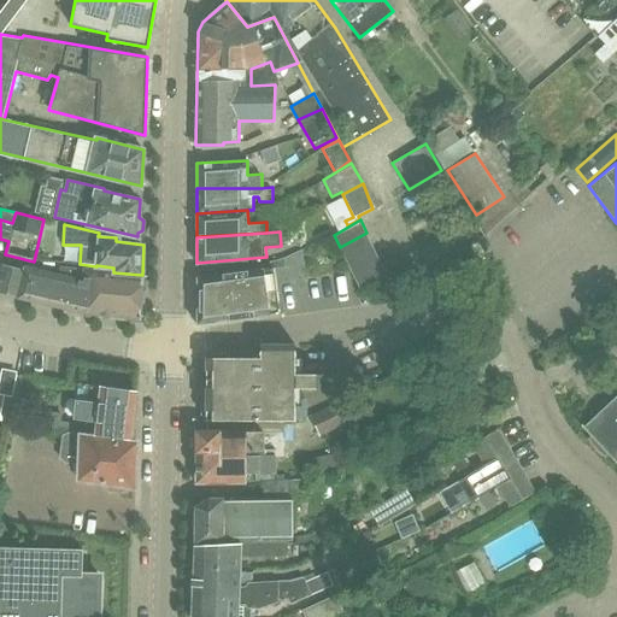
[(368,234),(340,247),(346,260),(374,246),(368,234)]
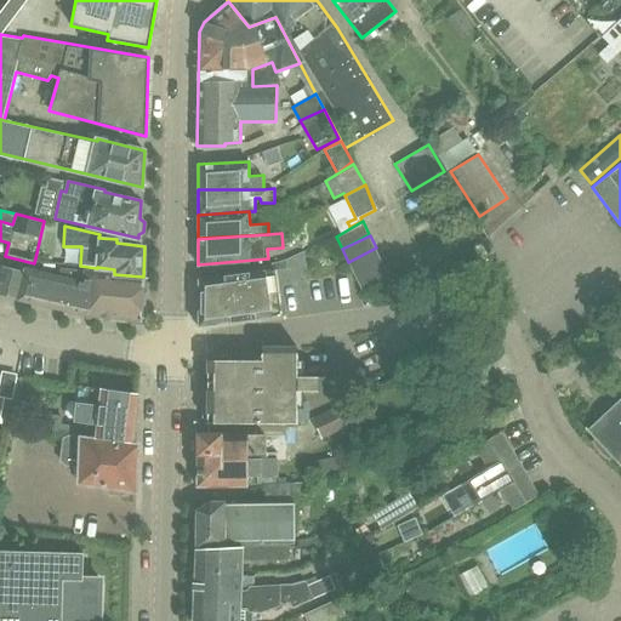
[(383,263),(376,248),(348,262),(355,277),(383,263)]
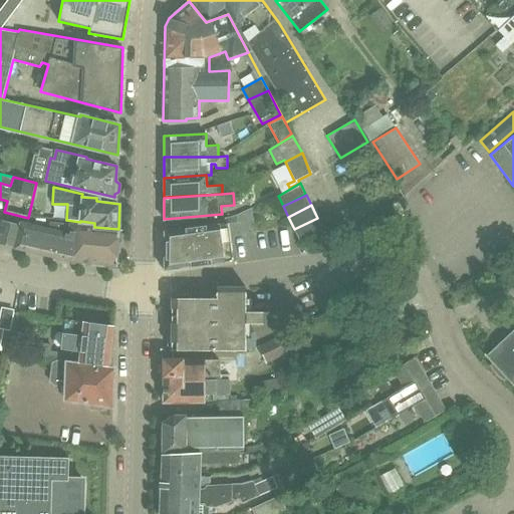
[(317,218),(294,229),(300,241),(323,230),(317,218)]
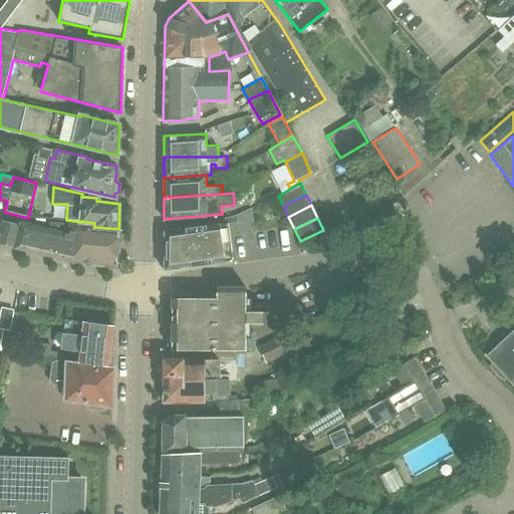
[(50,221),(48,228),(21,221),(20,224),(2,219),(0,227),(0,243),(15,248),(68,260),(117,265),(118,229),(94,227),(94,223),(80,221),(80,222),(80,224),(70,224),(50,221)]
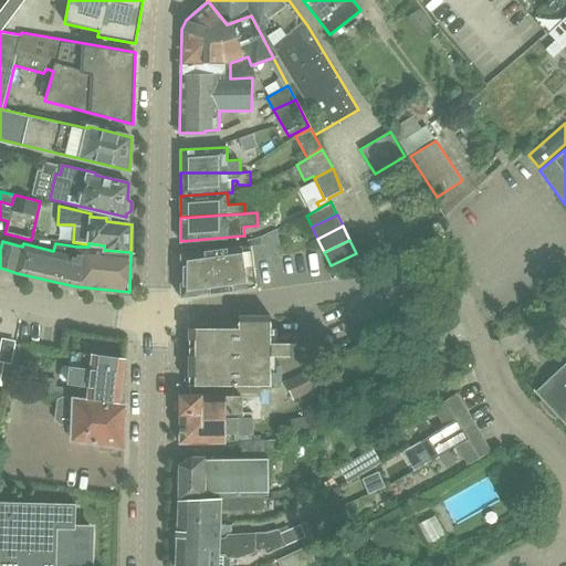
[(180,297),(257,287),(251,245),(181,255),(180,297)]
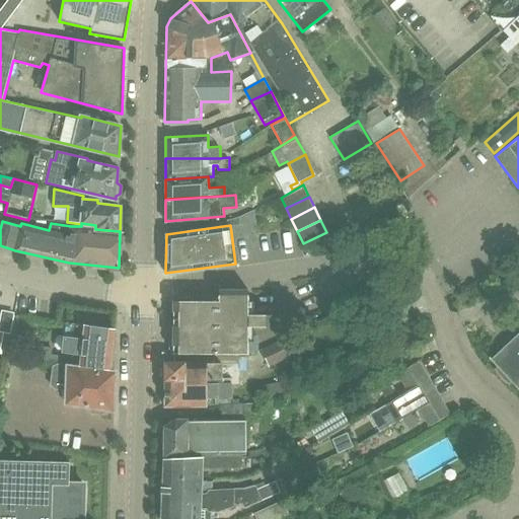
[(173,353),(240,354),(248,354),(248,326),(272,326),(272,314),(248,314),(248,290),(219,289),(219,296),(203,296),(203,301),(173,301),(173,353)]
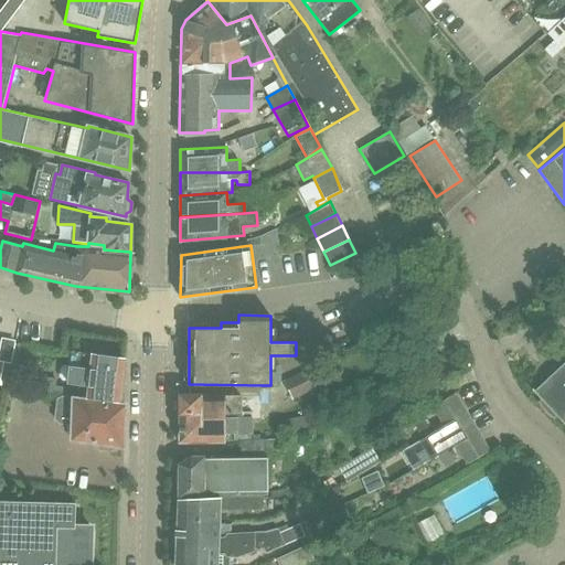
[(125,359),(71,351),(70,364),(65,363),(60,366),(60,375),(62,380),(67,381),(67,383),(80,385),(78,396),(86,396),(86,397),(119,401),(125,359)]
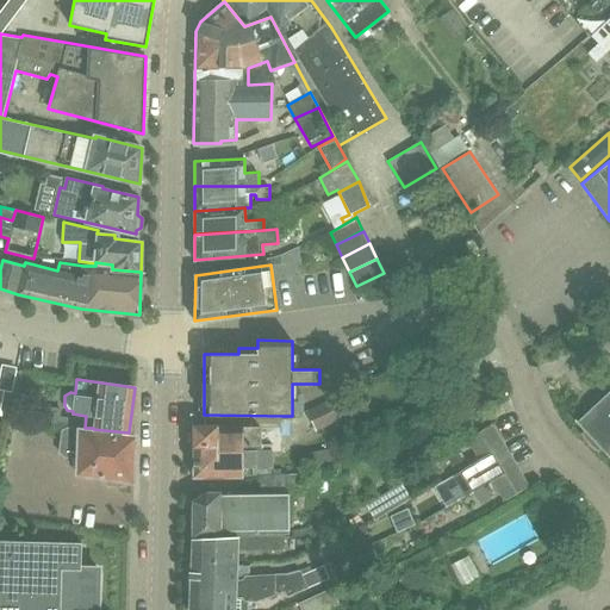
[(342,393),(306,410),(317,431),(353,415),(342,393)]
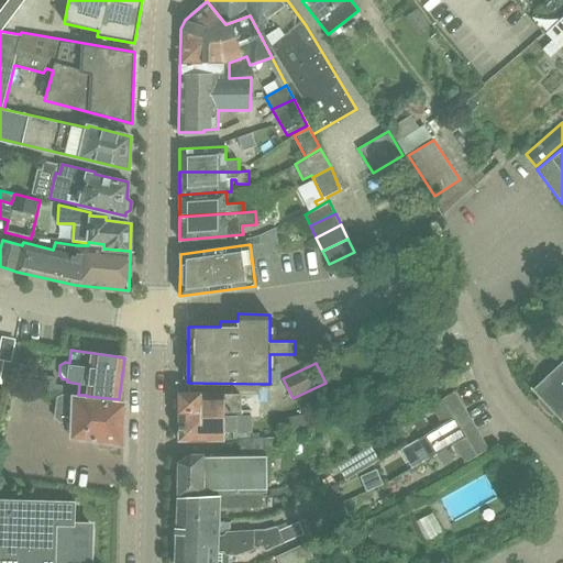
[(562,363),(536,389),(534,388),(533,389),(540,397),(538,399),(538,398),(537,399),(536,399),(540,406),(544,410),(552,417),(553,416),(553,415),(554,412),(562,420),(562,419),(562,417),(562,363)]
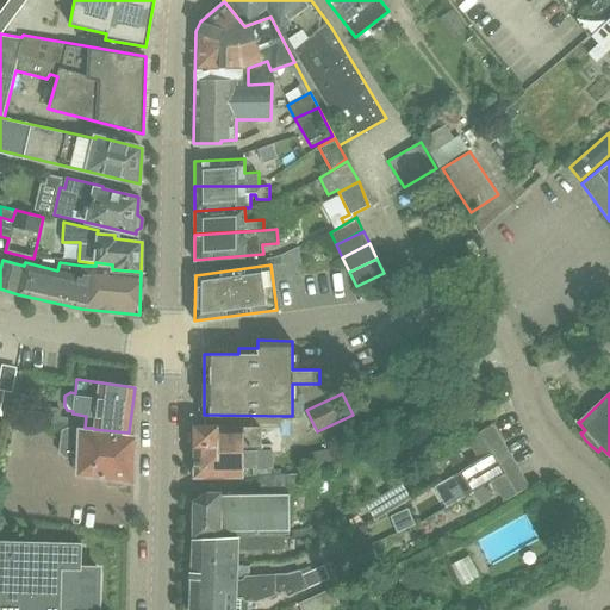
[(73,425),(74,416),(61,414),(62,406),(36,404),(33,421),(73,425)]
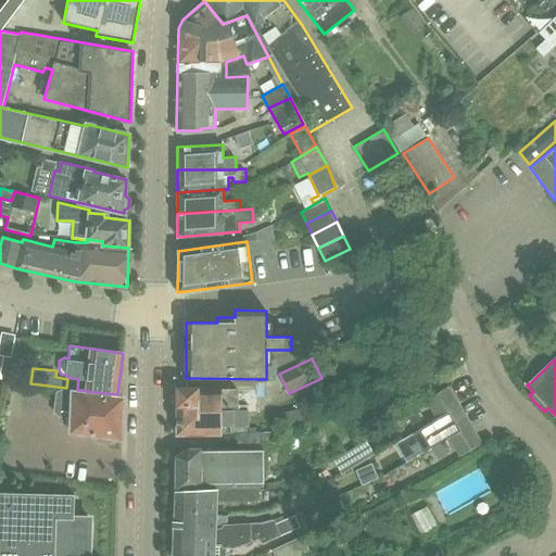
[(426,400),(437,418),(462,406),(450,387),(426,400)]
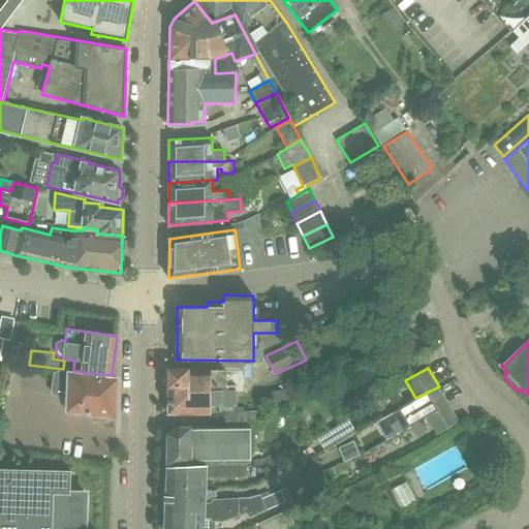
[(235,411),(235,405),(237,405),(237,391),(236,391),(236,385),(226,385),(226,370),(210,371),(210,369),(167,369),(167,371),(163,374),(163,382),(168,386),(168,414),(210,413),(210,406),(220,406),(220,411),(235,411)]
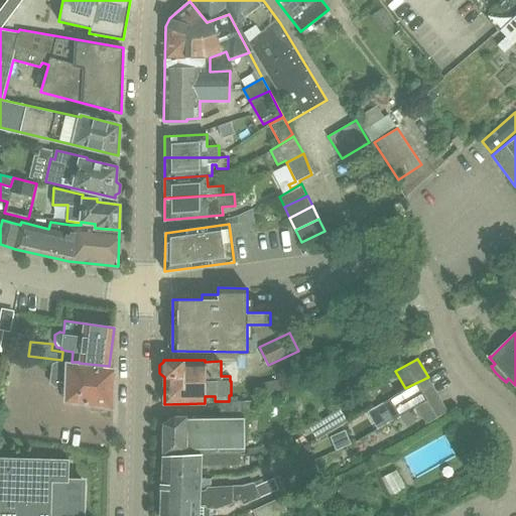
[(65,388),(63,400),(89,404),(92,409),(102,410),(106,406),(113,407),(114,370),(79,365),(54,362),(52,364),(50,382),(53,386),(65,388)]
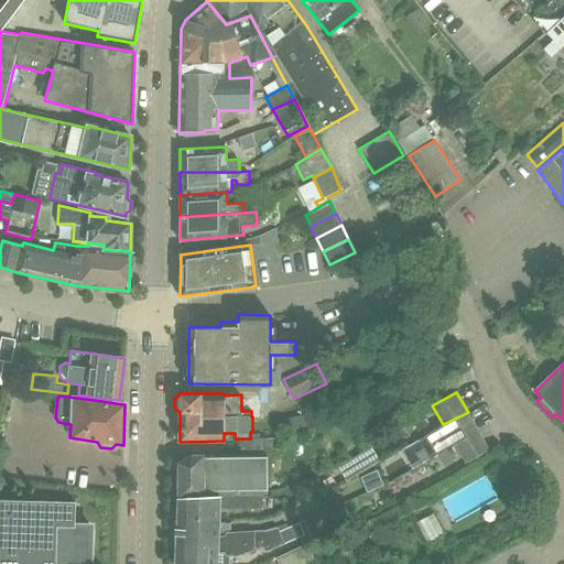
[(419,440),(430,458),(478,430),(468,412),(433,432),(422,437),(419,440)]
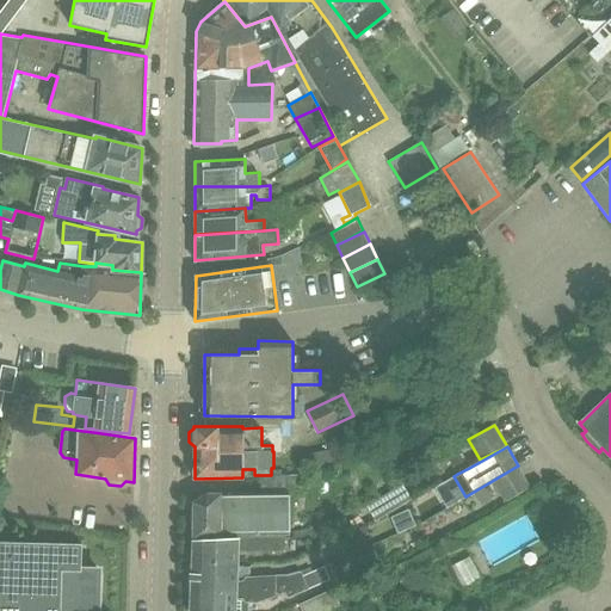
[(461,452),(449,460),(457,474),(469,468),(461,452)]
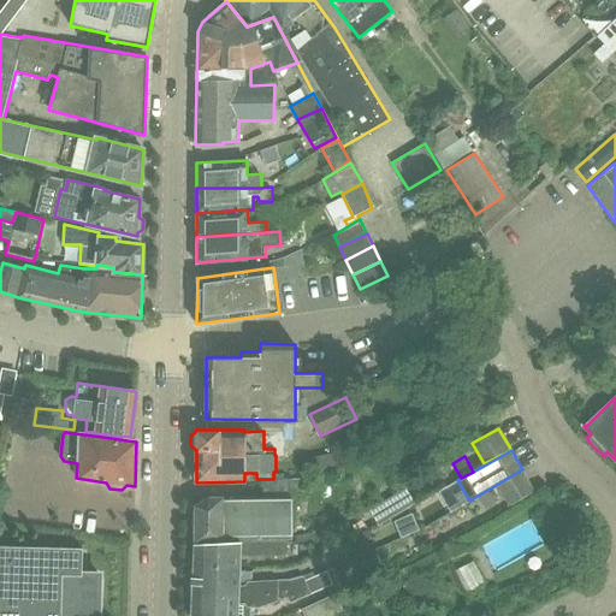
[(496,485),(509,507),(535,491),(523,471),(496,485)]
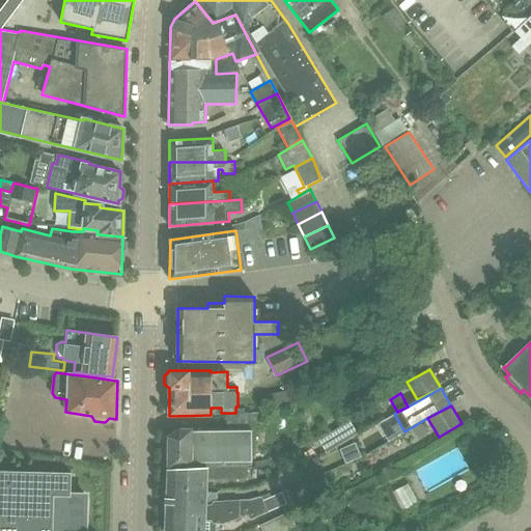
[(336,429),(343,441),(357,434),(350,421),(336,429)]
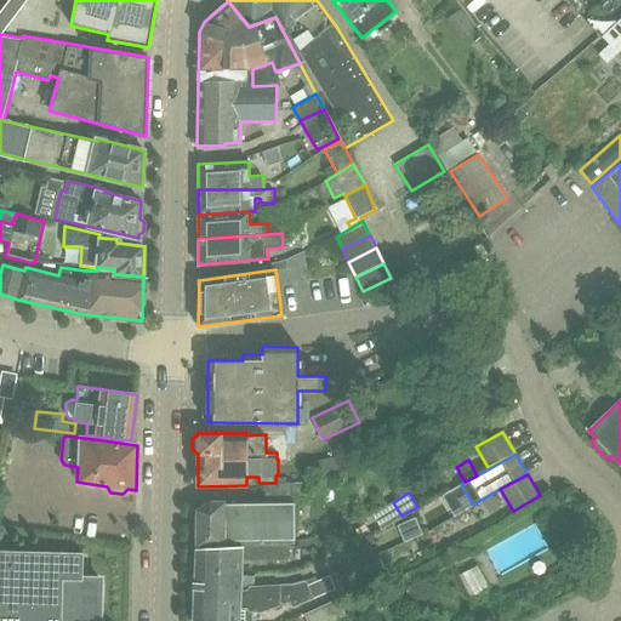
[(290,543),(295,543),(295,500),(210,501),(197,510),(197,547),(290,543)]
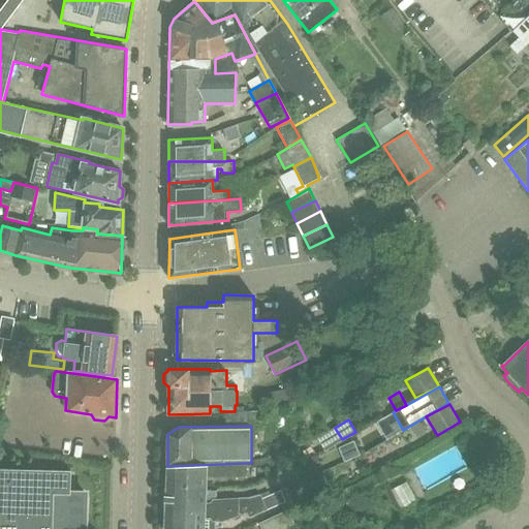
[(167,466),(166,490),(207,489),(208,477),(247,476),(247,463),(167,466)]
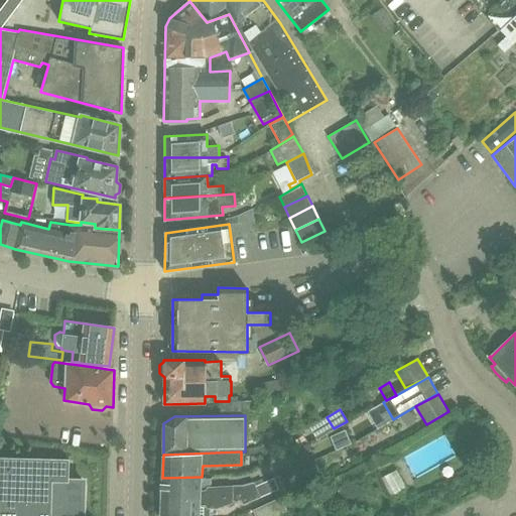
[(0,515),(69,515),(79,511),(82,515),(83,515),(69,488),(68,489),(68,488),(68,482),(69,482),(70,459),(0,457),(0,515)]
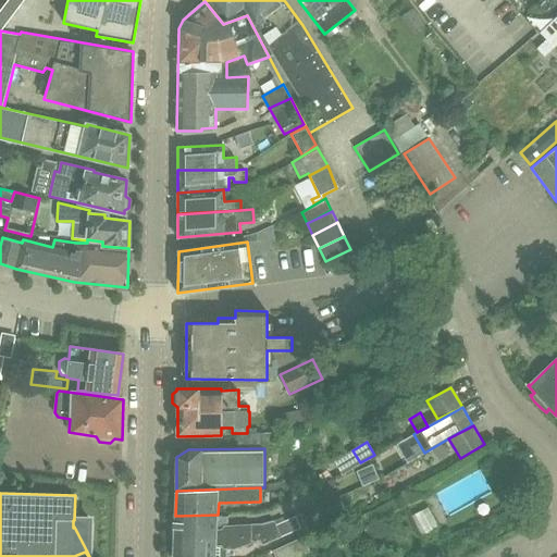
[(411,516),(422,535),(438,527),(428,507),(411,516)]
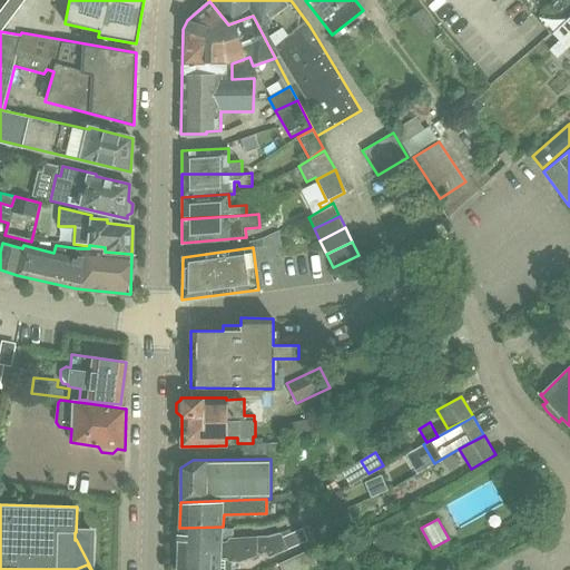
[(178,550),(183,550),(247,549),(282,536),(281,533),(233,537),(233,528),(223,527),(179,528),(178,550)]
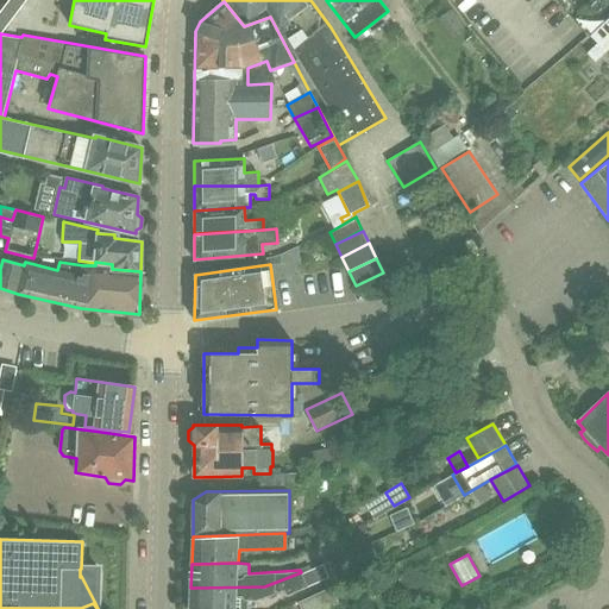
[(307,585),(301,572),(264,586),(195,588),(190,588),(189,608),(248,608),(249,601),(257,601),(284,590),(286,595),(307,585)]
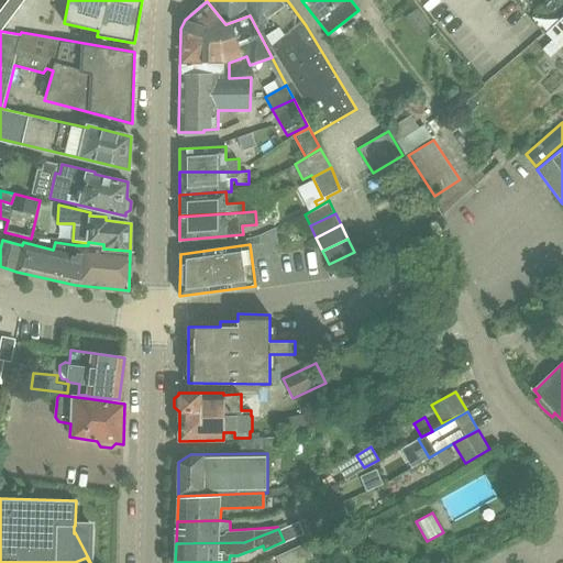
[(277,562),(301,562),(315,558),(307,542),(275,556),(277,562)]
